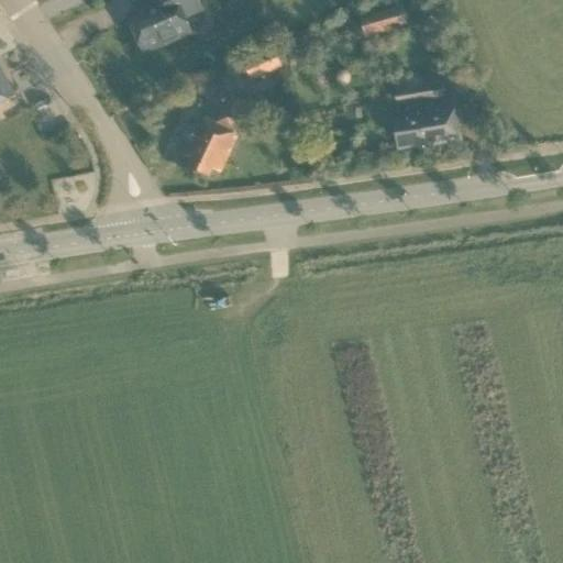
[(184,18),(201,10),(197,0),(156,0),(158,6),(129,19),(136,36),(134,42),(136,47),(142,50),(143,53),(190,33),(184,18)]
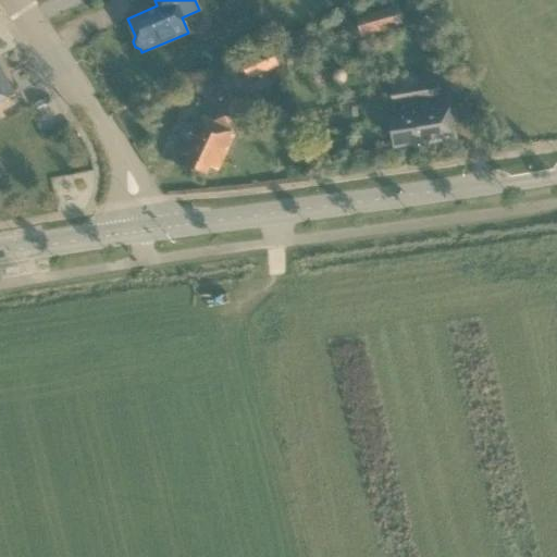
[(394,7),(356,17),(362,39),(399,28),(394,7)]
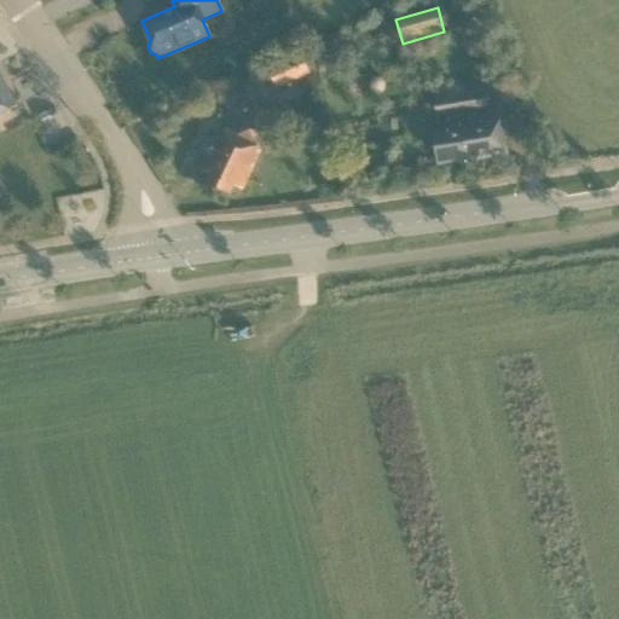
[(311,74),(301,53),(250,76),(253,81),(271,74),(277,88),(311,74)]
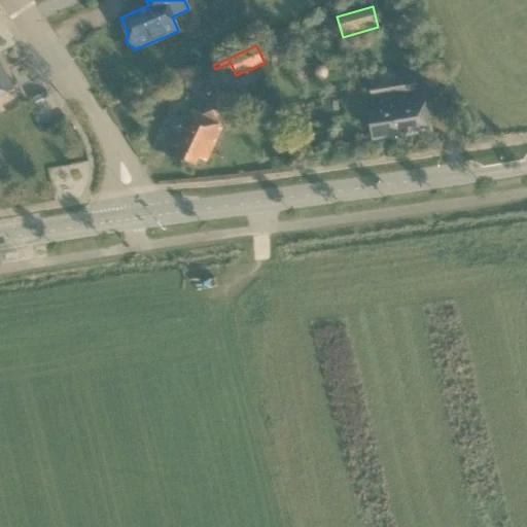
[(0,98),(14,91),(0,63),(0,98)]
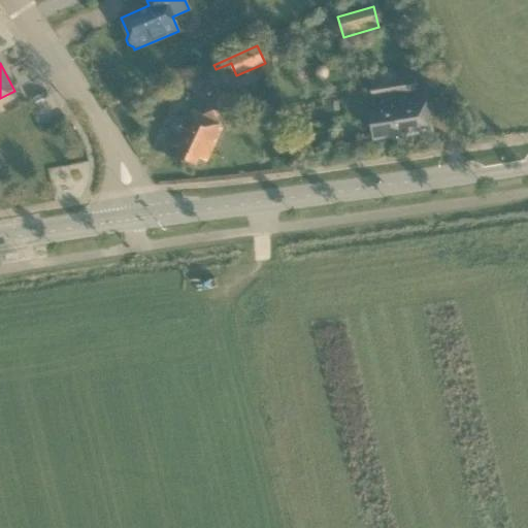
[(366,77),(369,97),(418,90),(415,70),(366,77)]
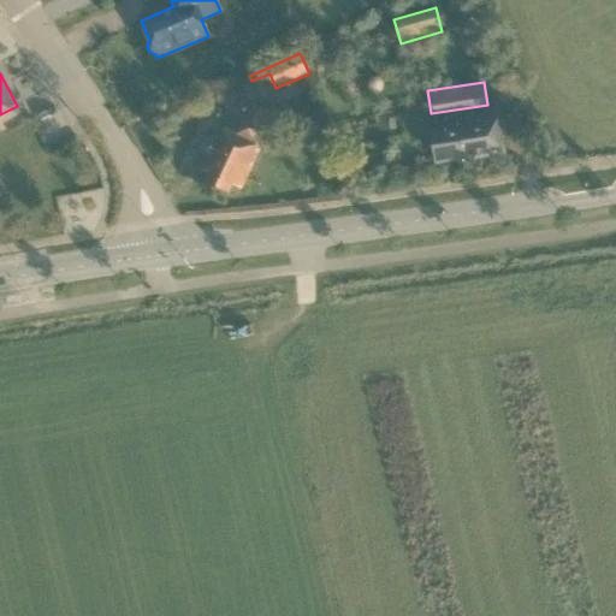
[(223,129),(218,140),(212,137),(206,140),(202,143),(201,149),(203,155),(209,158),(203,171),(209,173),(205,182),(230,194),(234,185),(242,189),(278,114),(253,102),(237,136),(223,129)]
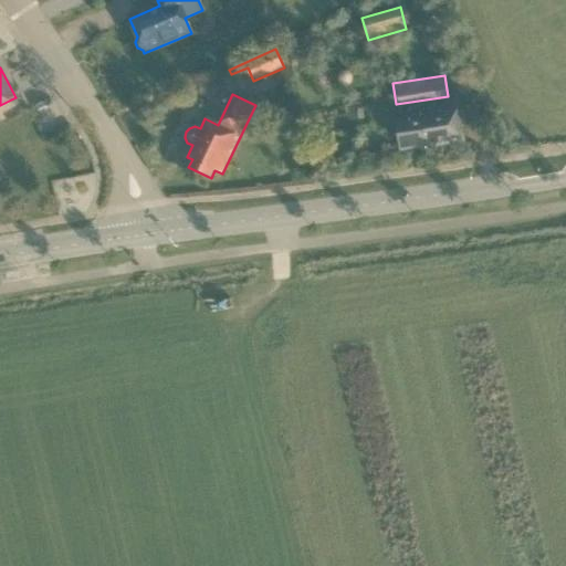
[(426,146),(426,148),(464,143),(458,104),(430,108),(431,112),(420,114),(421,116),(396,121),(401,150),(426,146)]
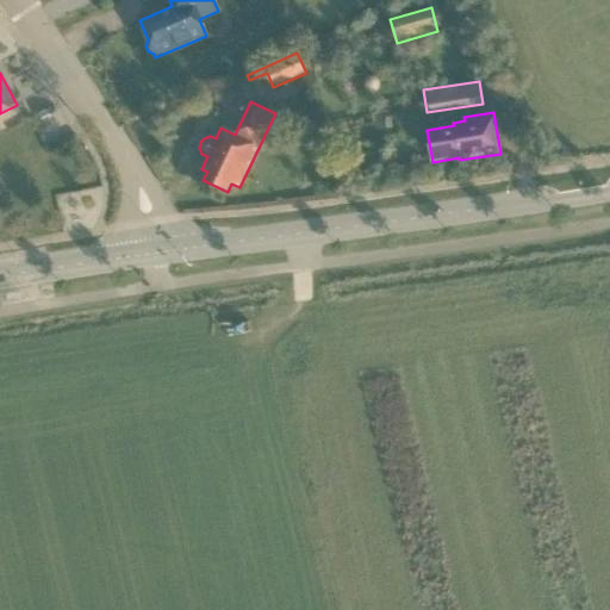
[(305,145),(311,149),(318,145),(318,139),(312,135),(305,138),(305,145)]
